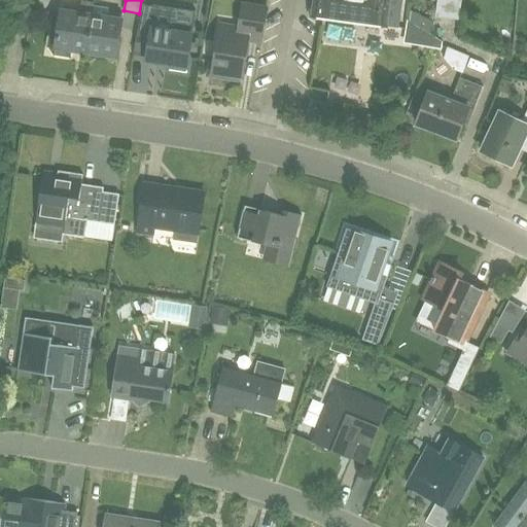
[(402,0),(316,0),(317,0),(314,0),(312,13),(315,14),(314,16),(399,29),(402,0)]
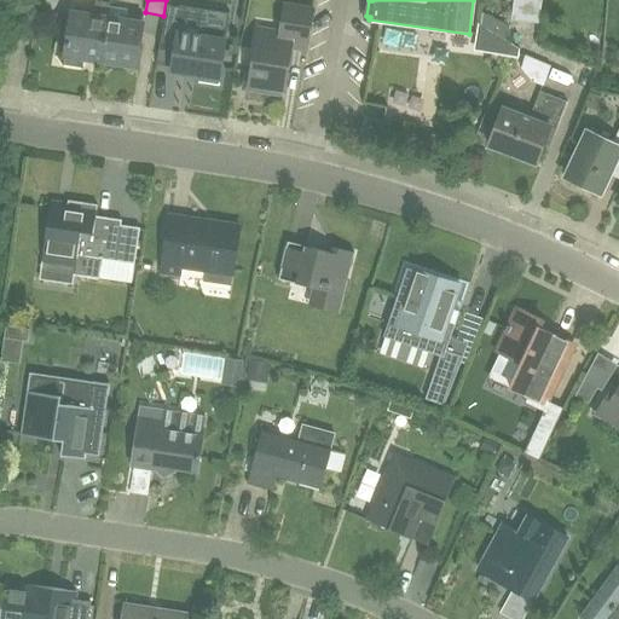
[(539,0),(514,0),(512,21),(538,23),(539,0)]
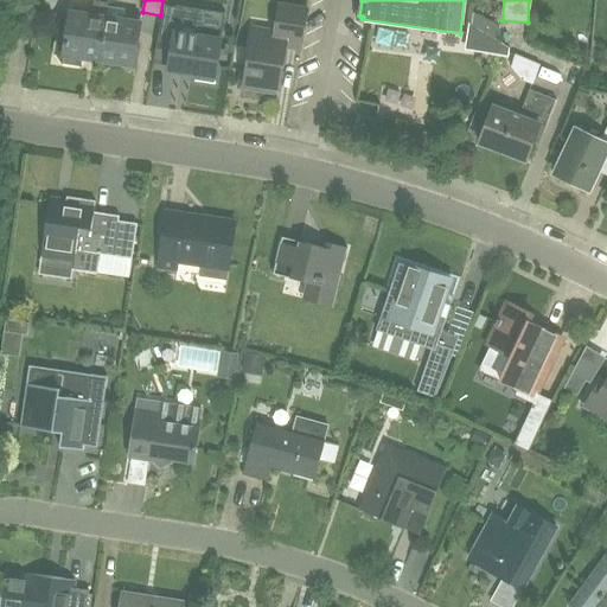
[(100,61),(106,18),(107,7),(108,2),(93,1),(90,16),(71,12),(66,43),(59,42),(57,53),(64,63),(81,65),(82,58),(100,61)]
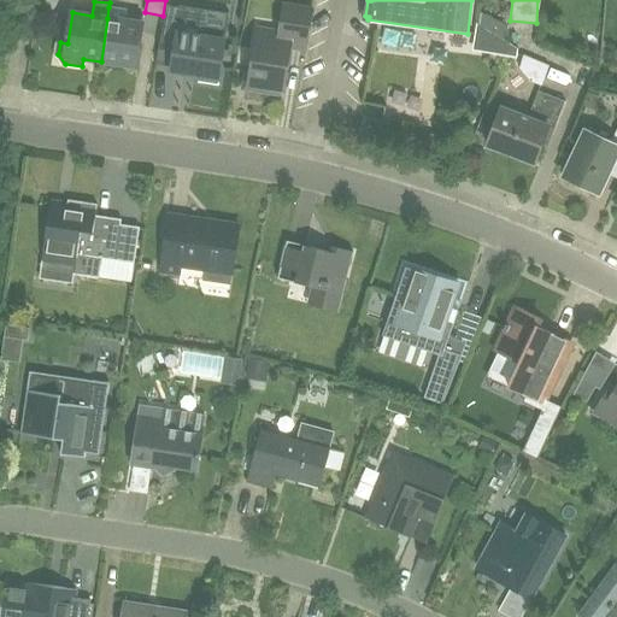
[(217,84),(225,34),(201,30),(204,10),(178,5),(177,16),(165,13),(158,50),(175,52),(171,71),(194,76),(193,81),(217,84)]
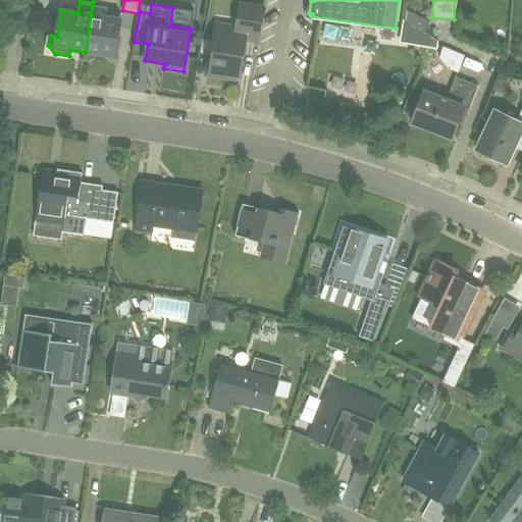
[(227,74),(240,76),(247,33),(260,35),(264,8),(241,4),(236,35),(217,32),(211,70),(227,72),(227,74)]
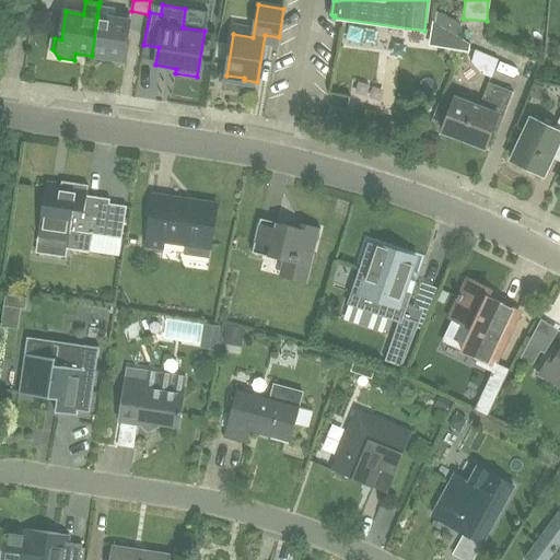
[(92,56),(125,61),(131,16),(114,14),(115,9),(98,7),(97,16),(92,56)]
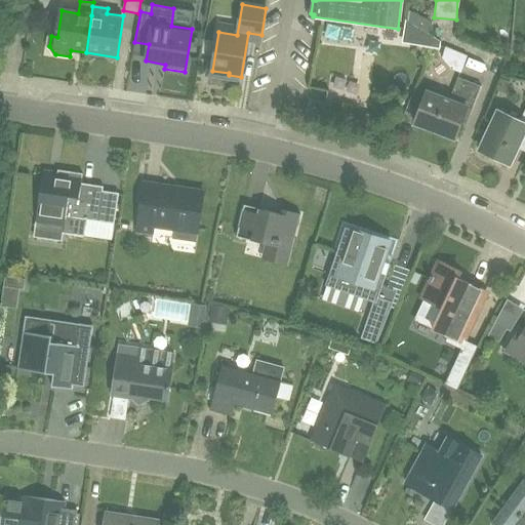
[(427,46),(431,35),(405,19),(401,42),(418,45),(427,46)]
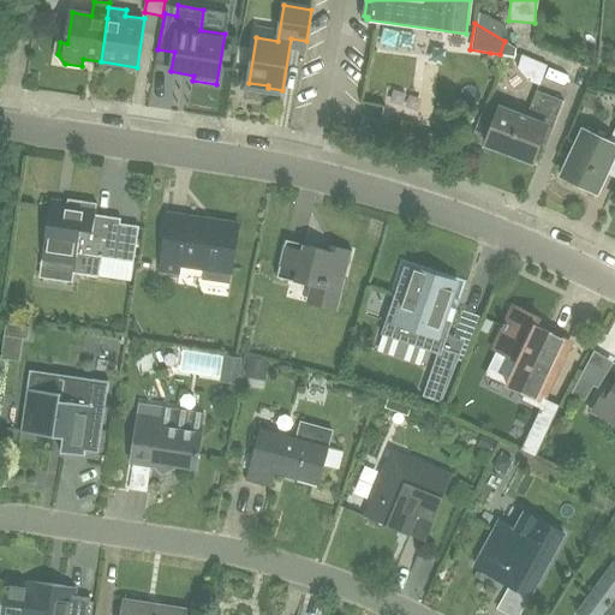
[(517,48),(505,41),(500,54),(514,57),(517,48)]
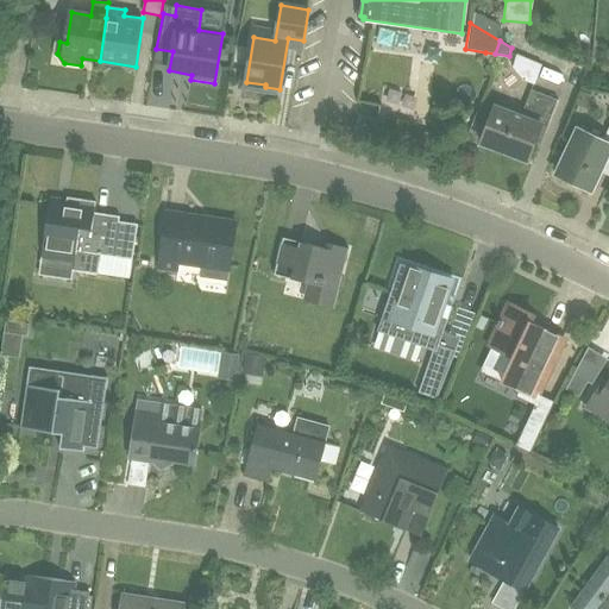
[(482,145),(528,162),(540,132),(546,135),(558,101),(532,92),(521,118),(495,108),(482,145)]
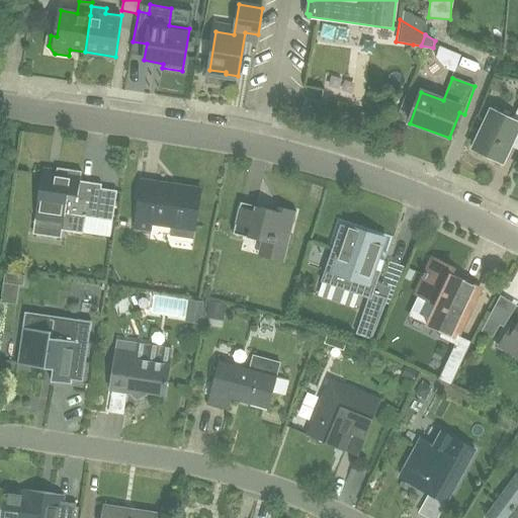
[(310,99),(309,109),(328,112),(330,103),(310,99)]
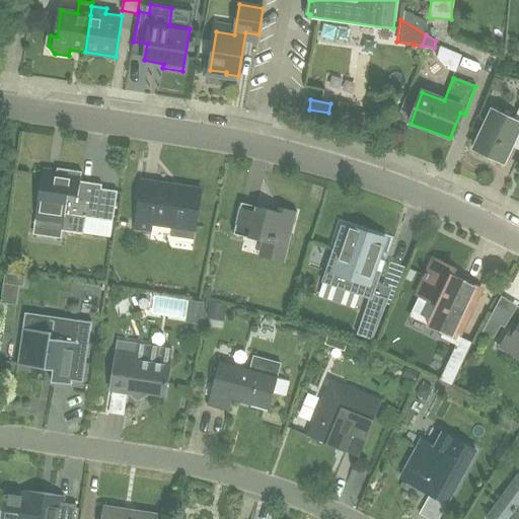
[(518,151),(518,112),(514,123),(494,113),(475,150),(504,163),(511,147),(518,151)]
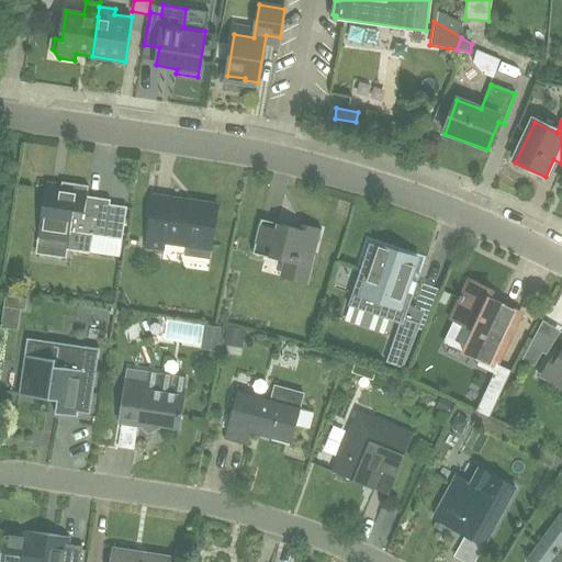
[(36,246),(90,255),(93,236),(104,238),(110,201),(87,198),(89,188),(62,183),(62,189),(46,187),(44,206),(43,206),(36,246)]
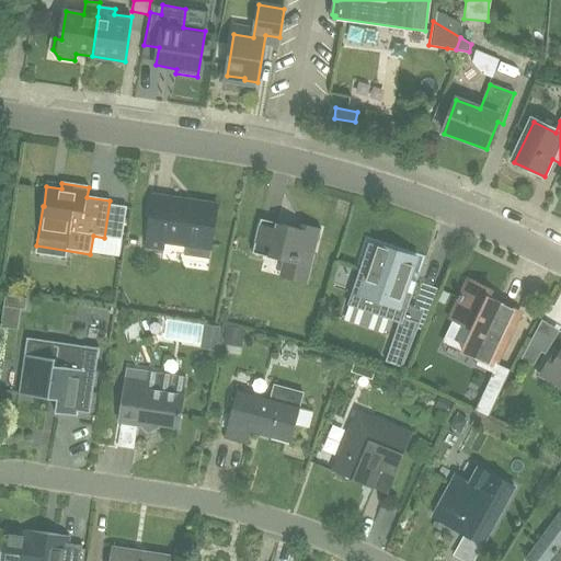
[(147,248),(164,250),(165,242),(186,245),(185,255),(209,259),(217,206),(155,197),(147,248)]
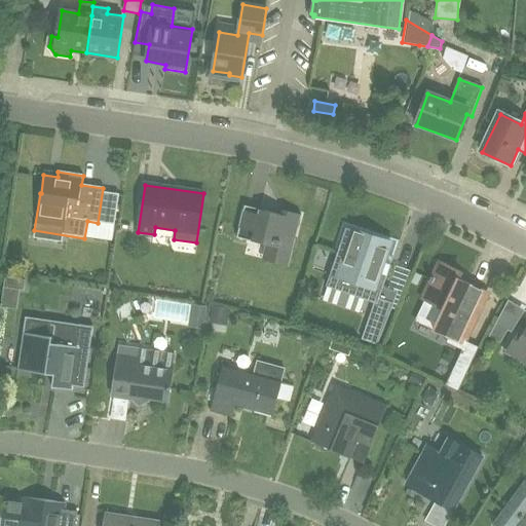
[(268,262),(289,267),(301,216),(288,213),(287,217),(246,205),(237,237),(272,247),(268,262)]
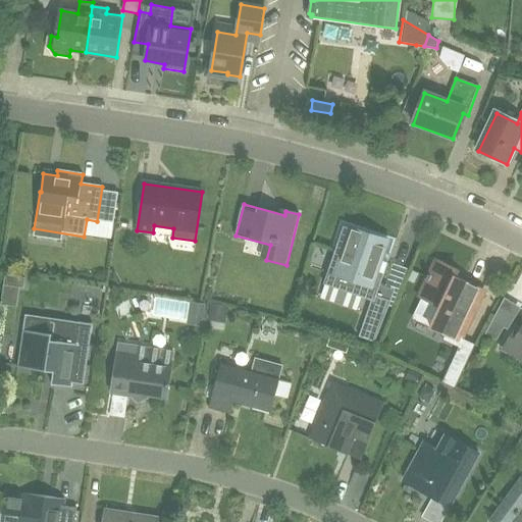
[(344,224),(326,283),(371,299),(359,335),(374,341),(394,288),(380,283),(388,259),(383,257),(388,238),(344,224)]
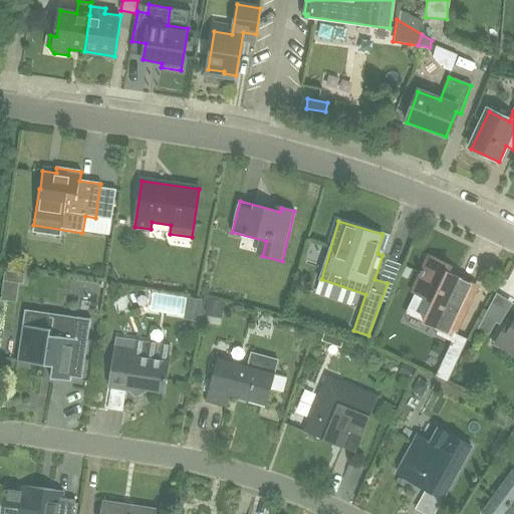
[(417,293),(412,303),(429,311),(426,317),(433,321),(432,324),(440,328),(437,334),(448,339),(452,341),(435,375),(448,381),(469,337),(458,331),(453,329),(463,310),(467,312),(478,289),(448,274),(451,268),(430,257),(413,291),(417,293)]
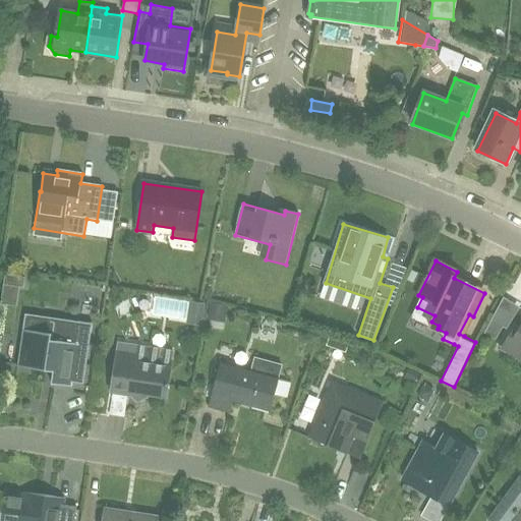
[(14,304),(17,287),(23,288),(24,277),(4,275),(0,304),(1,304),(1,303),(4,303),(14,304)]
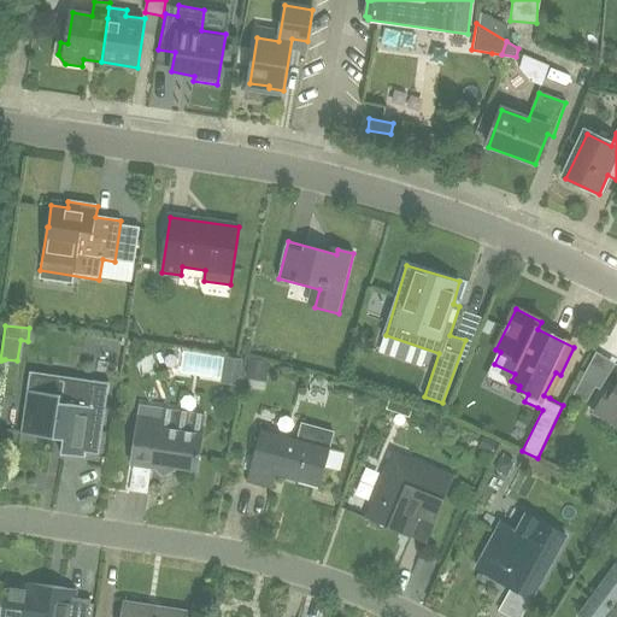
[(264,377),(268,359),(248,356),(245,374),(264,377)]
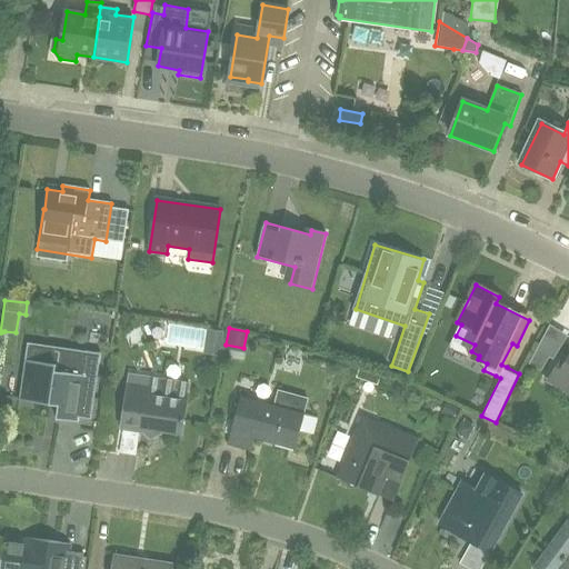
[(223,331),(206,329),(202,353),(220,356),(223,331)]
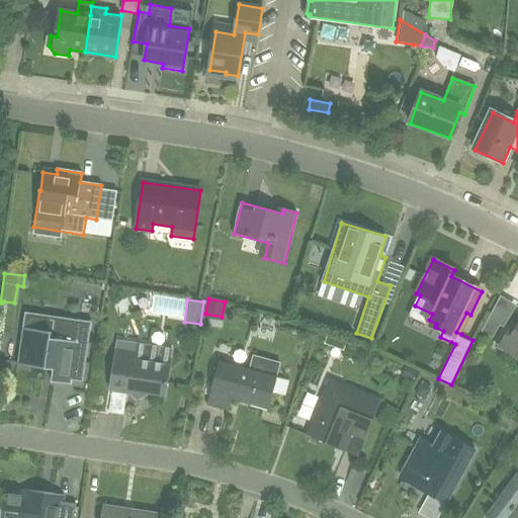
[(23,329),(18,365),(31,367),(54,370),(52,382),(71,385),(72,379),(83,380),(90,333),(92,323),(77,321),(77,322),(27,315),(25,329),(23,329)]
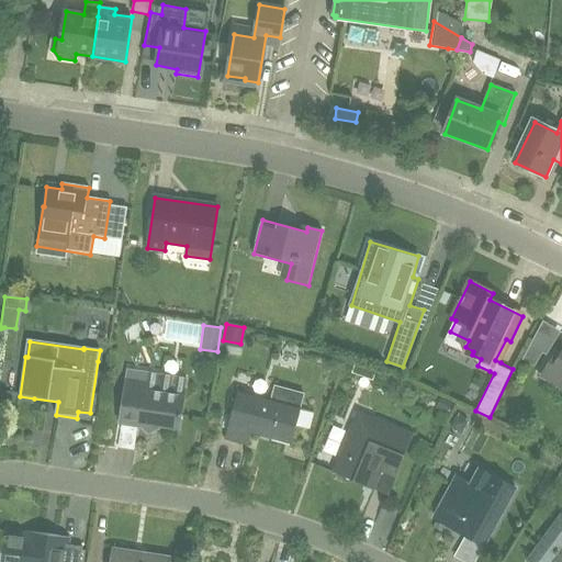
[(538,359),(527,352),(523,359),(534,366),(538,359)]
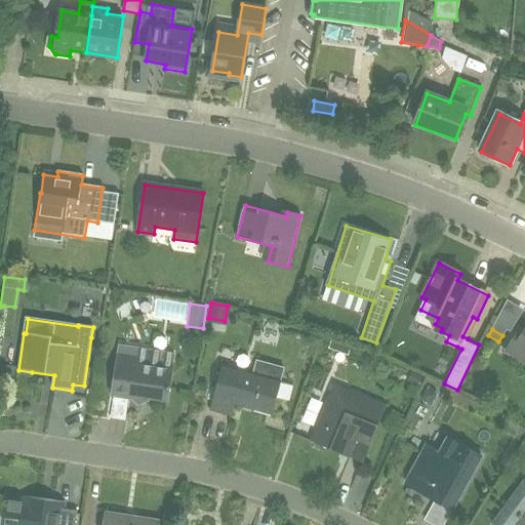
[(524,329),(521,336),(517,334),(506,353),(524,364),(524,329)]
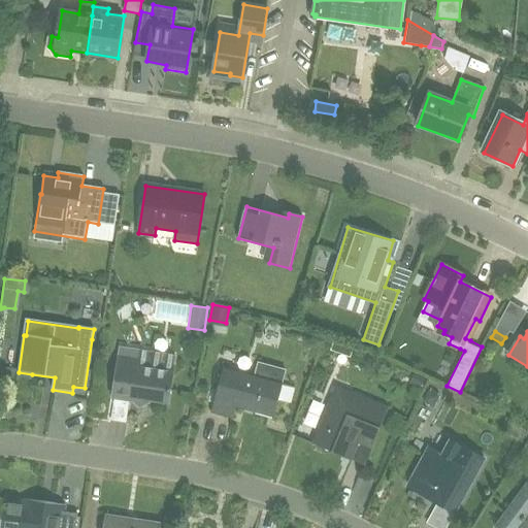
[(132,397),(168,402),(175,356),(121,348),(113,398),(132,401),(132,397)]
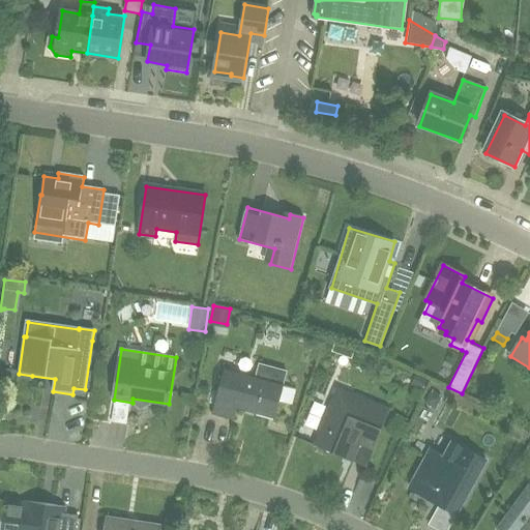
[(225,369),(211,415),(234,421),(238,408),(275,419),(285,386),(289,373),(274,369),(260,364),(256,378),(225,369)]
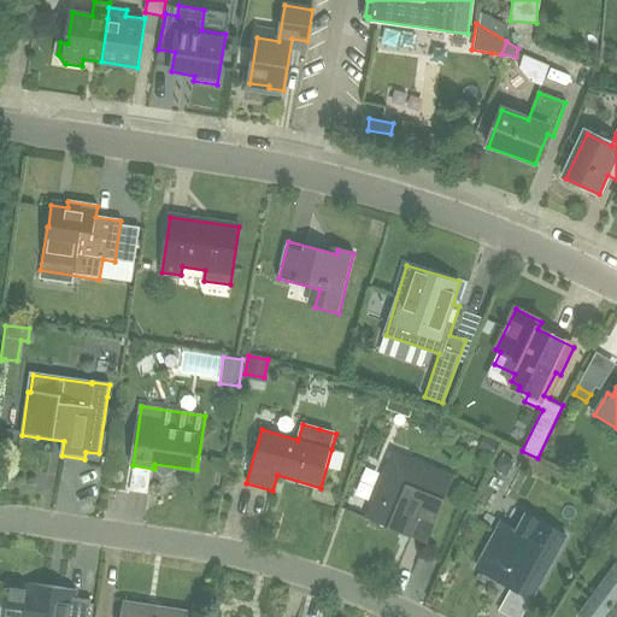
[(492,454),(497,442),(485,436),(480,448),(492,454)]
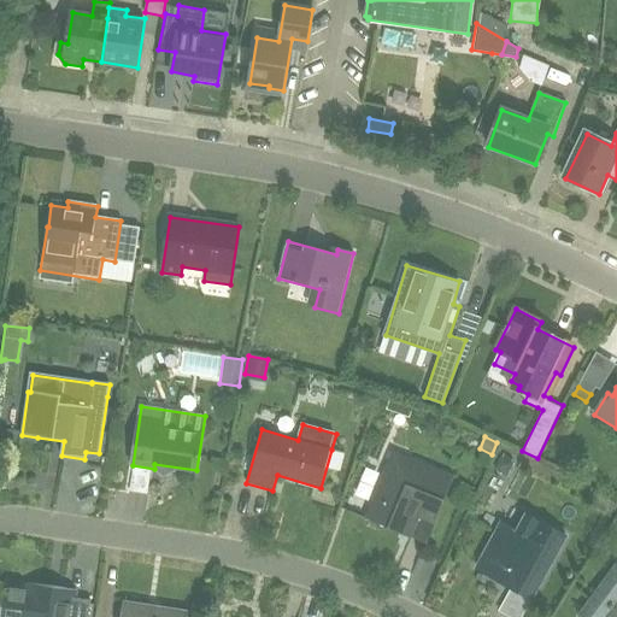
[(391,528),(428,544),(456,477),(394,452),(382,479),(365,518),(391,529),(391,528)]
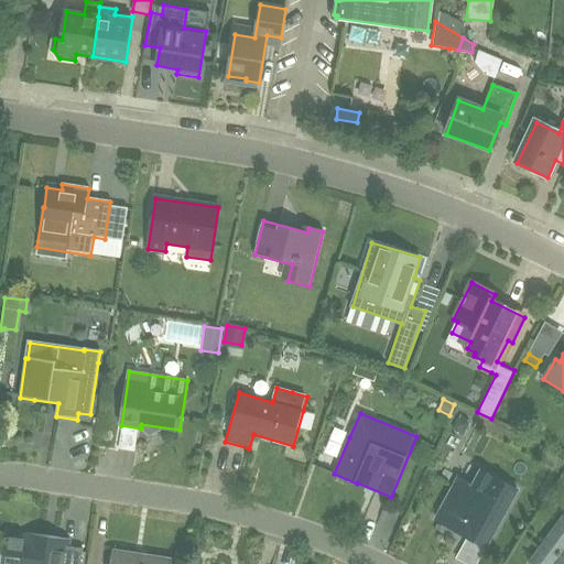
[(459,431),(465,420),(457,416),(452,427),(459,431)]
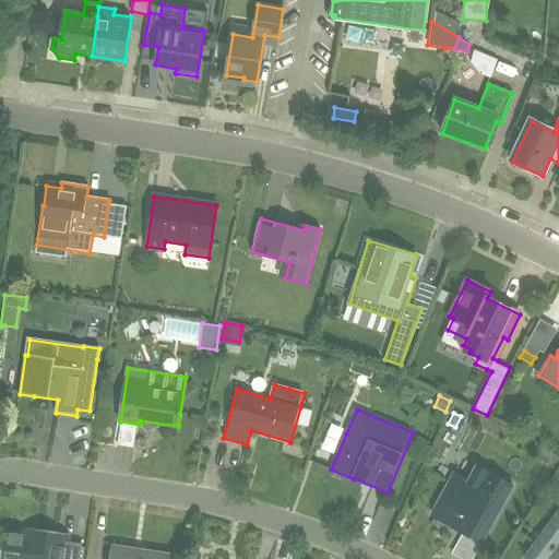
[(477,466),(468,482),(450,483),(431,514),(464,533),(463,534),(482,545),(514,487),(477,466)]
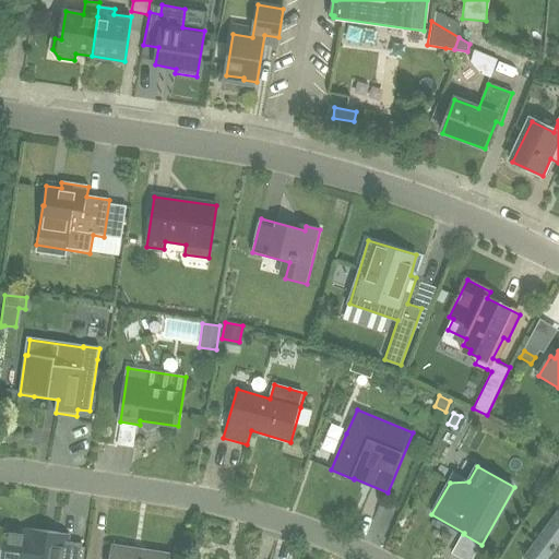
[(558,558),(558,514),(557,513),(524,558),(558,558)]
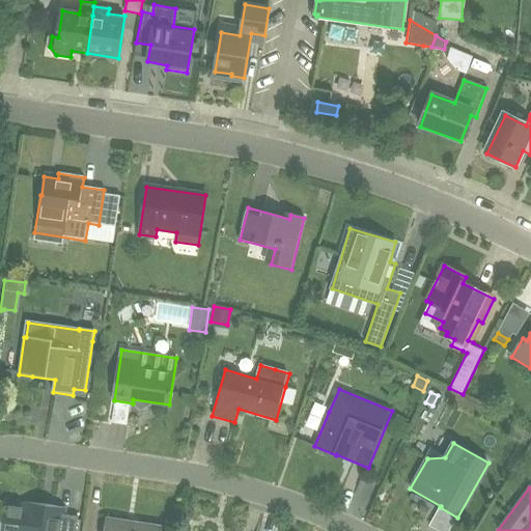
[(8,503),(4,530),(77,530),(80,518),(65,516),(66,511),(32,506),(8,503)]
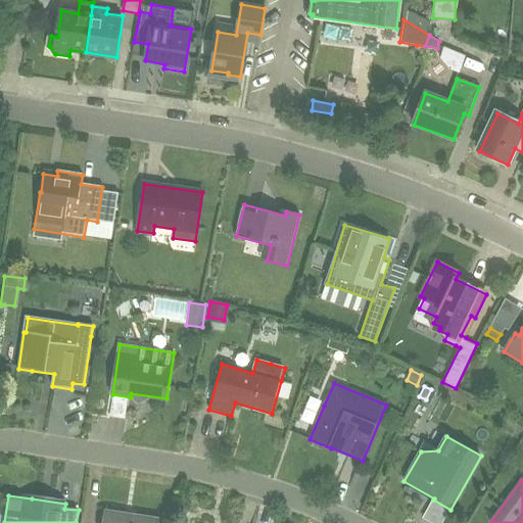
[(158,522),(159,522),(126,517),(126,514),(107,511),(105,522),(158,522)]
